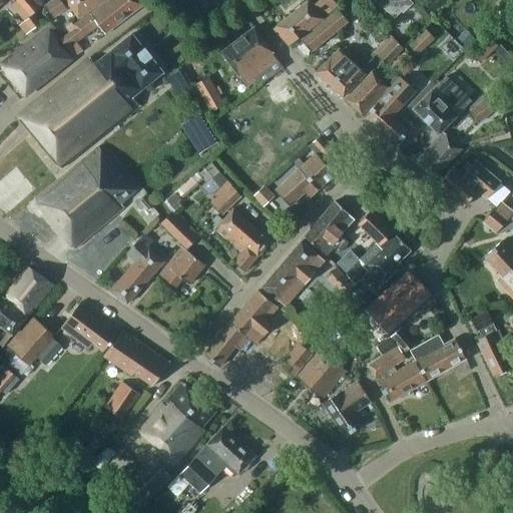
[(33,0),(16,0),(31,16),(40,8),(33,0)]
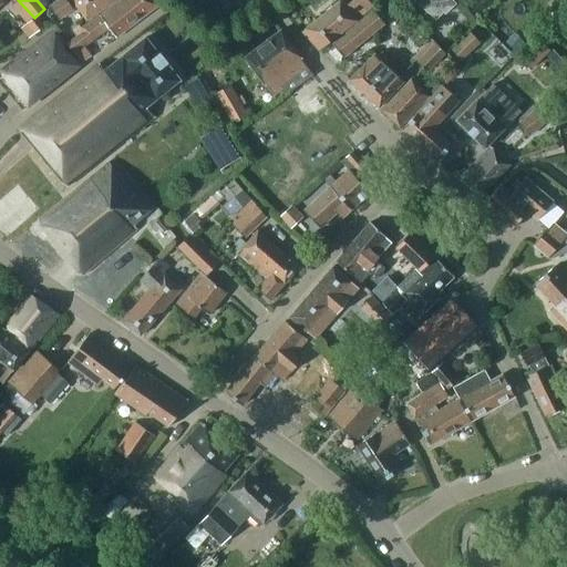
[(58,0),(51,4),(60,20),(74,11),(66,0),(58,0)]
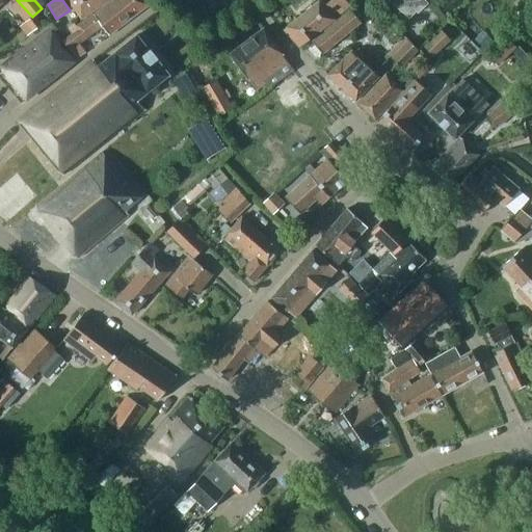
[(79,30),(60,44),(68,52),(75,60),(84,54),(78,45),(102,27),(108,35),(148,5),(143,0),(111,0),(77,26),(79,30)]
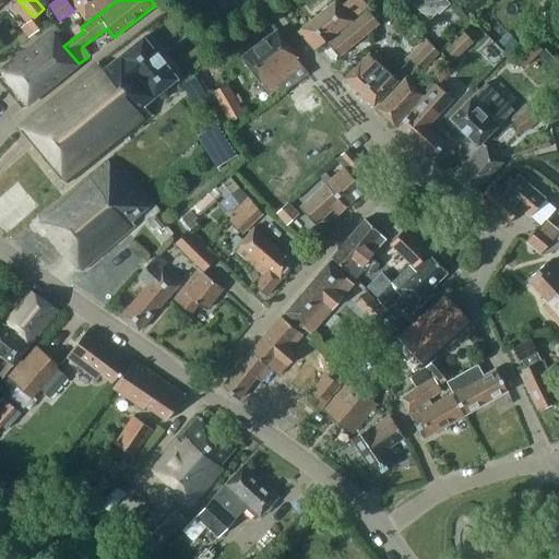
[(70,0),(85,20),(113,0),(70,0)]
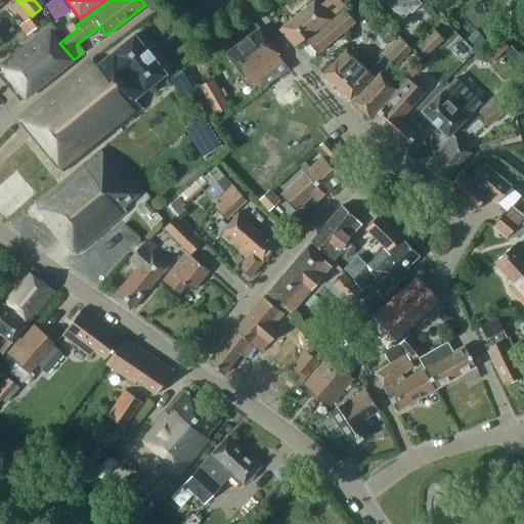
[(313,1),(278,29),(294,48),(345,6),(339,0),(325,0),(317,6),(313,1)]
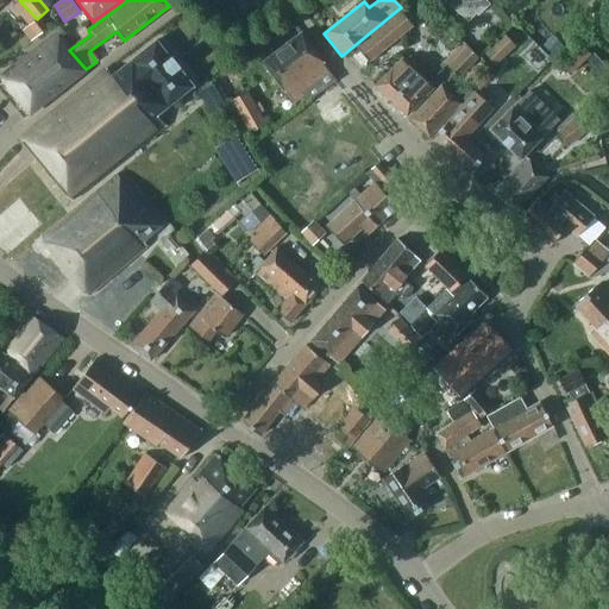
[(485,0),(451,0),(449,2),(459,14),(460,13),(468,22),(476,13),(477,16),(489,4),(485,0)]
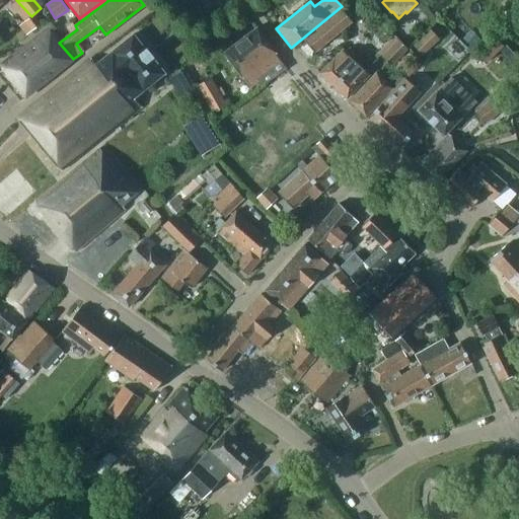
[(303,42),(313,54),(351,23),(342,11),(303,42)]
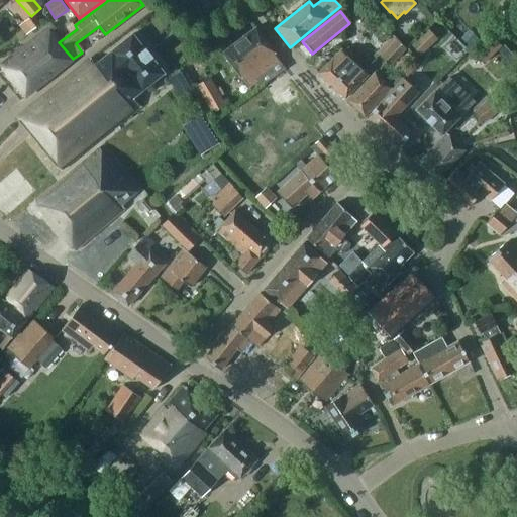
[(41,25),(34,16),(26,22),(32,31),(41,25)]
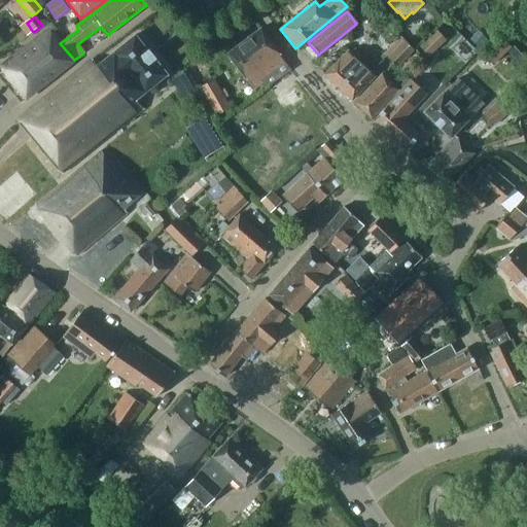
[(27,37),(33,32),(27,23),(21,28),(27,37)]
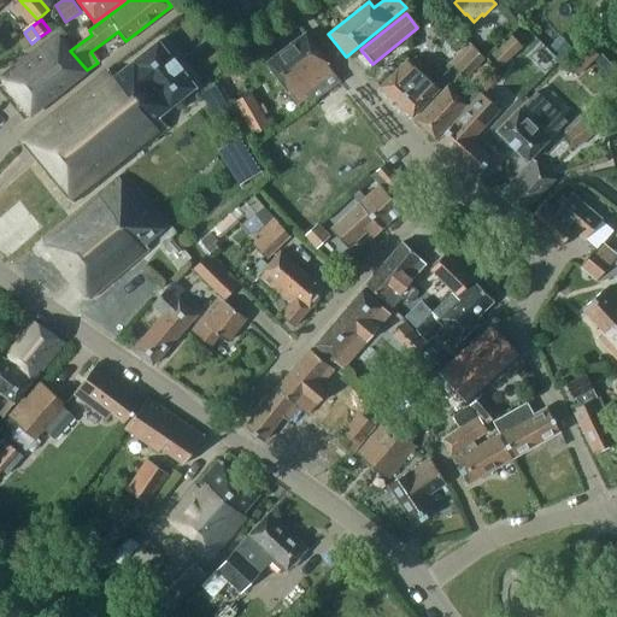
[(327,62),(305,33),(265,63),(297,104),(307,97),(311,103),(341,81),(327,62)]
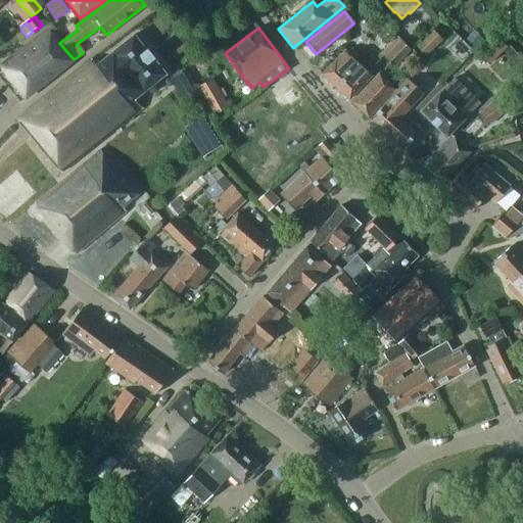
[(74,59),(66,51),(59,43),(48,29),(0,64),(0,67),(26,97),(74,59)]
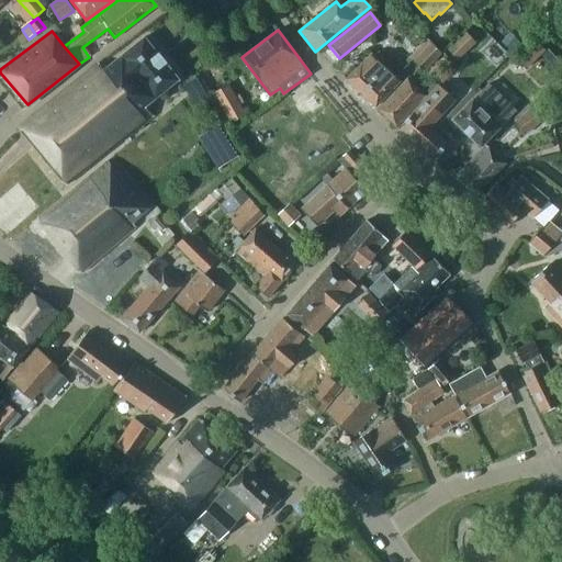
[(447,49),(458,60),(476,44),(465,32),(447,49)]
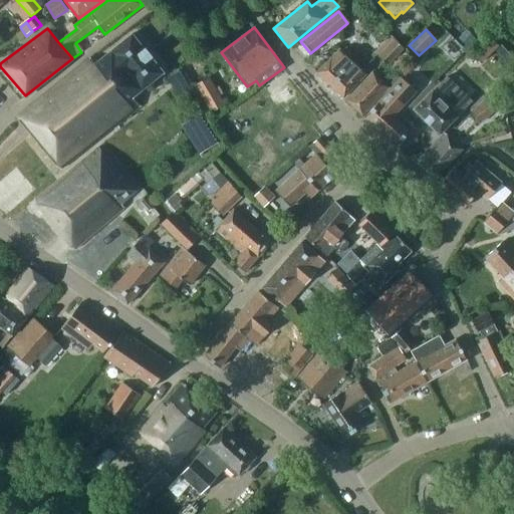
[(89,58),(17,116),(60,169),(141,106),(133,96),(163,72),(132,34),(94,64),(89,58)]
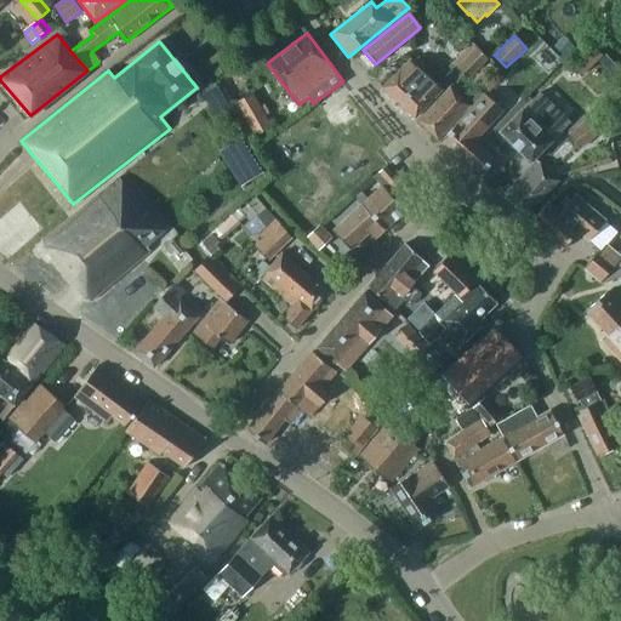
[(568,63),(582,77),(603,56),(590,41),(568,63)]
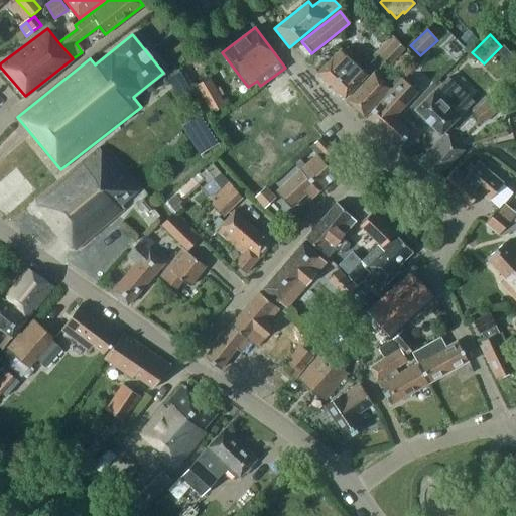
[(379,56),(390,67),(405,50),(394,40),(379,56)]
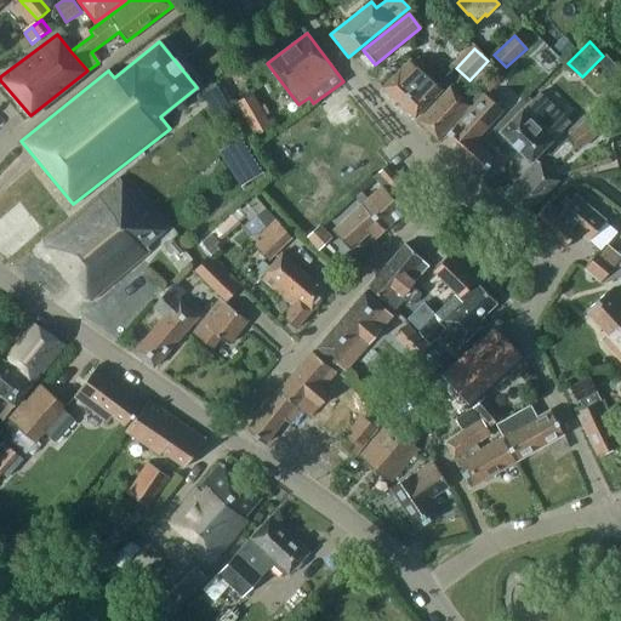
[(440,90),(409,61),(382,87),(415,118),(440,90)]
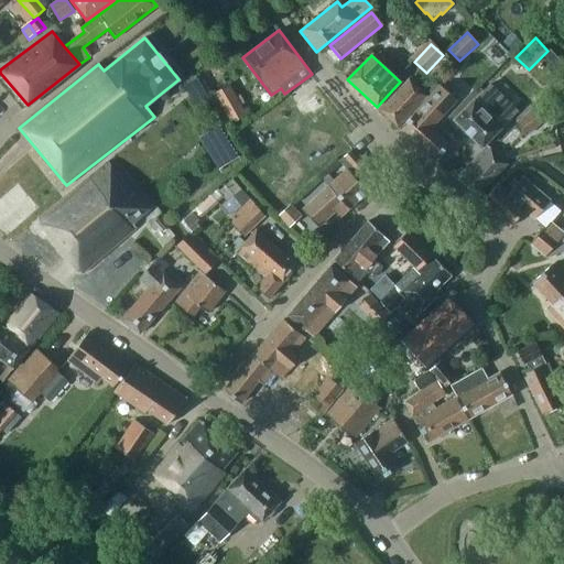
[(380,110),(398,127),(426,96),(409,79),(380,110)]
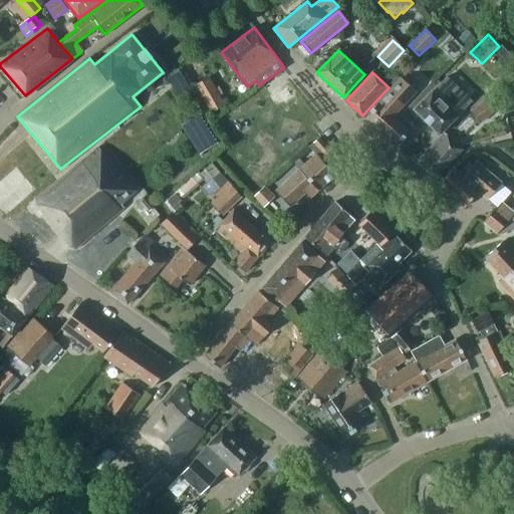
[(225,103),(209,77),(196,85),(211,111),(225,103)]
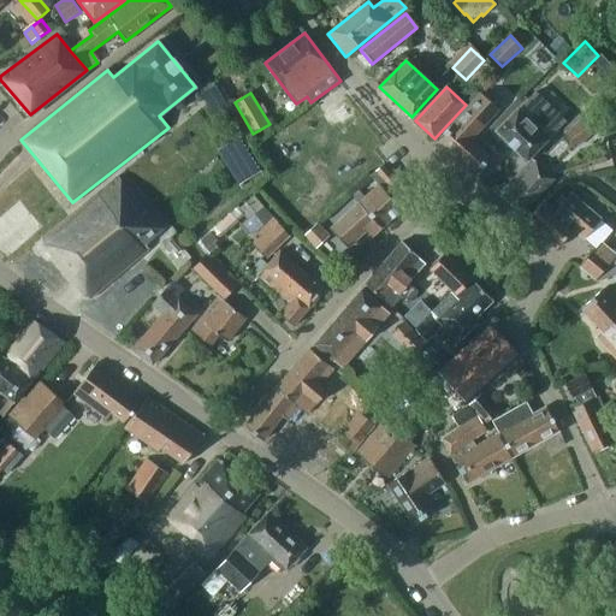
[(535,93),(497,131),(527,161),(566,122),(535,93)]
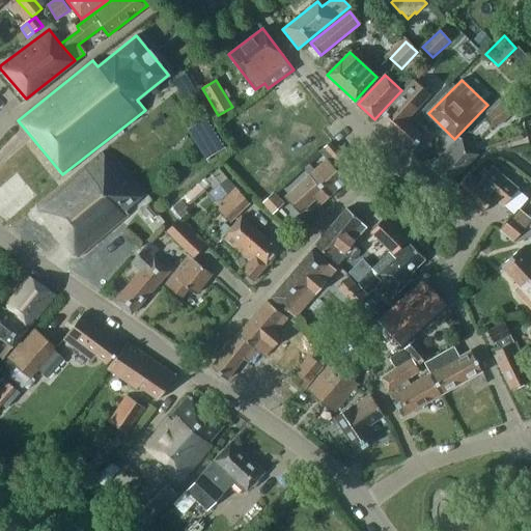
[(406,90),(375,121),(408,150),(422,133),(407,119),(430,94),(415,81),(406,90)]
